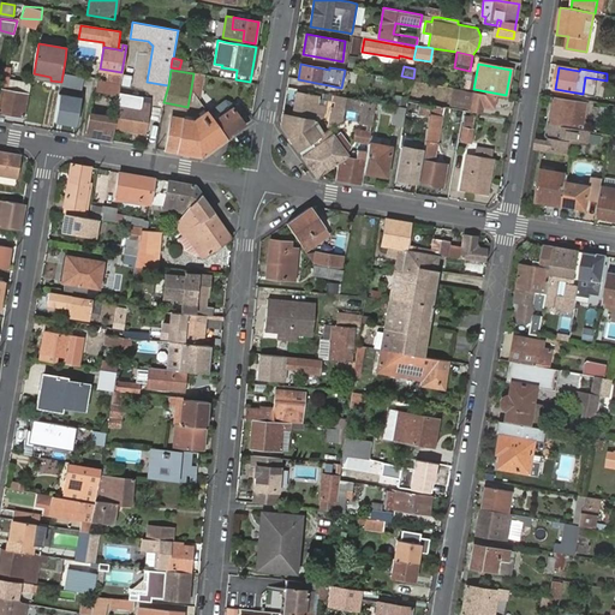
[(198,99),(203,73),(193,72),(193,73),(191,88),(198,99)]
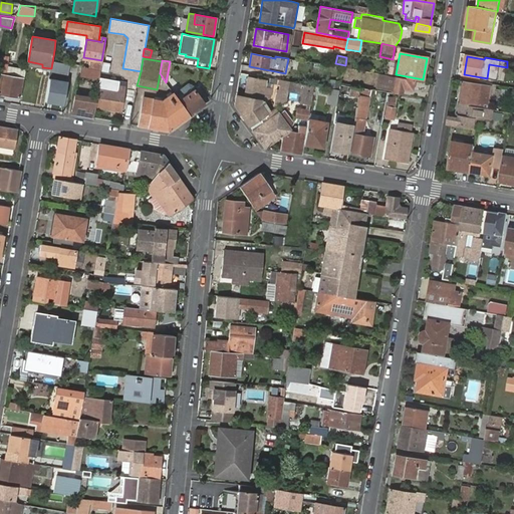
[(1,61),(1,62),(0,69),(0,74),(1,74),(0,83),(0,92),(19,96),(22,78),(6,75),(7,67),(8,63),(1,61)]
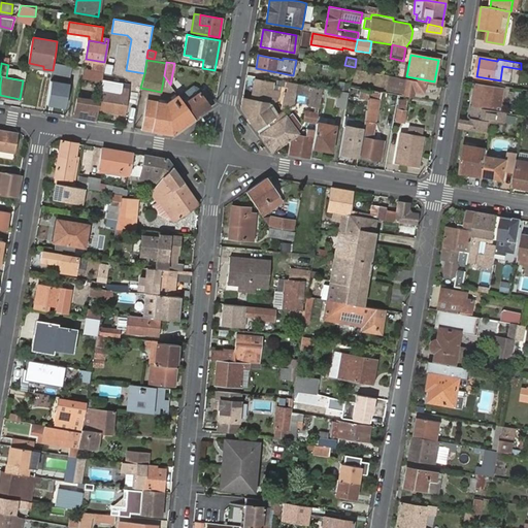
[(27,72),(7,69),(6,77),(23,80),(25,80),(27,72)]
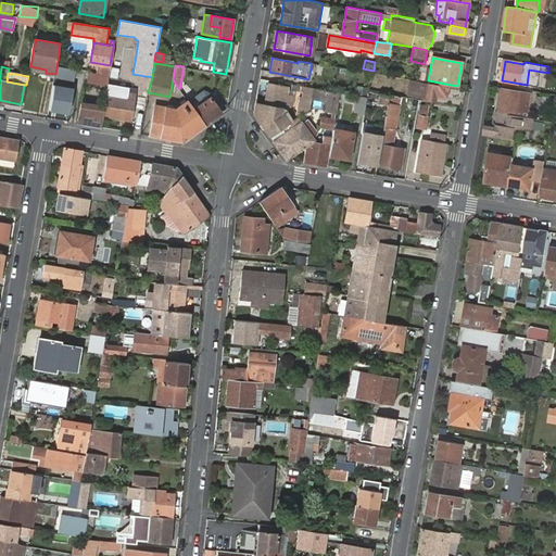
[(419,81),(417,95),(425,96),(426,83),(419,81)]
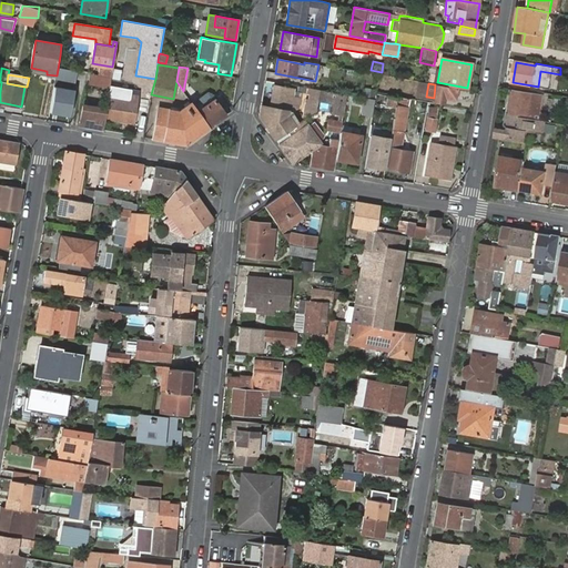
[(131,88),(111,84),(109,98),(130,101),(131,95),(131,88)]
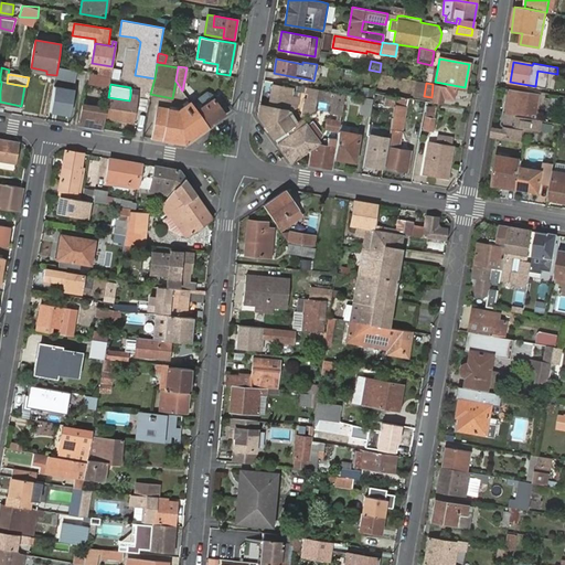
[(257,115),(275,138),(294,126),(285,115),(286,109),(288,110),(292,87),(273,84),(269,106),(259,105),(257,115)]
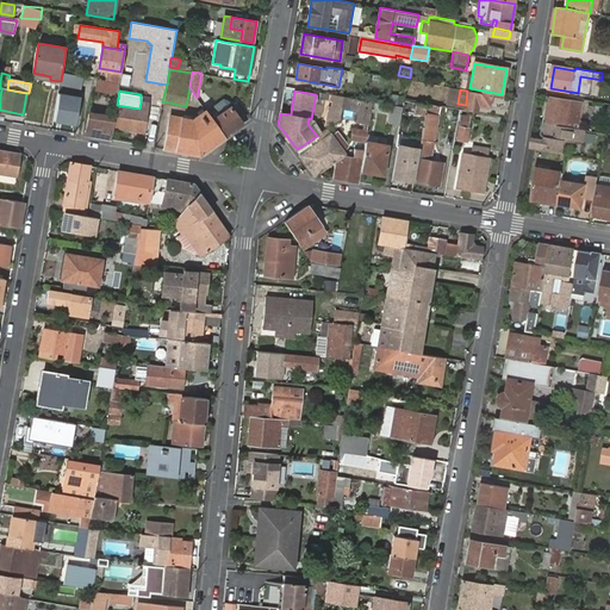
[(489,107),(491,95),(467,91),(466,105),(458,104),(458,107),(478,111),(479,105),(489,107)]
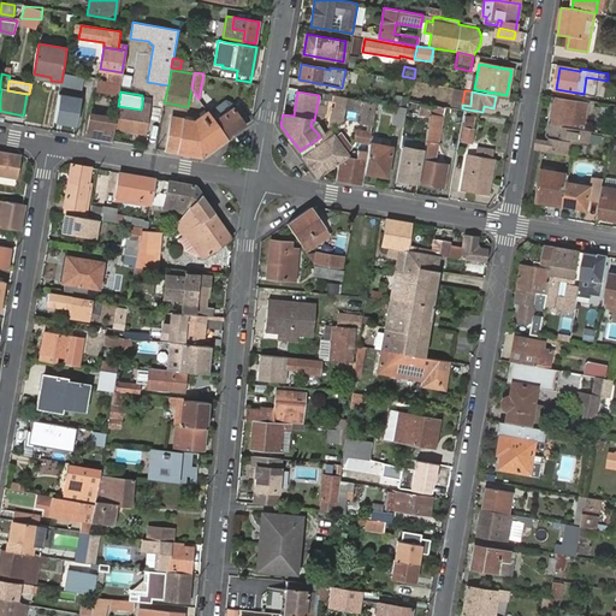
[(336,104),(332,128),(343,120),(347,98),(333,95),(332,102),(336,104)]
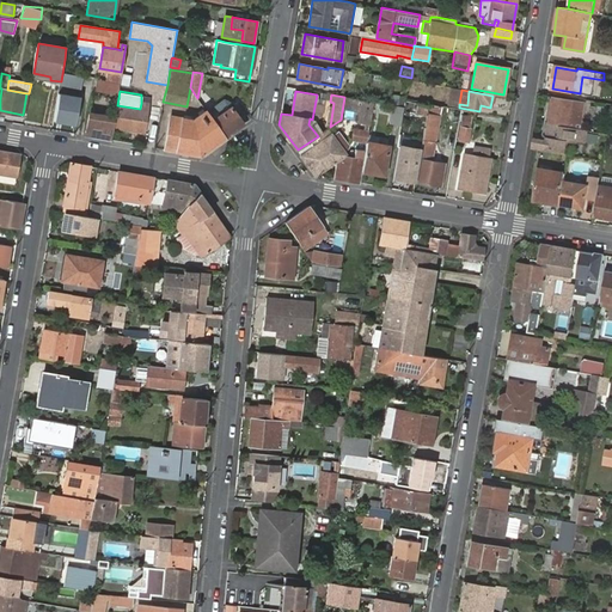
[(548,124),(588,132),(589,127),(580,126),(583,109),(581,108),(582,104),(552,98),(548,124)]
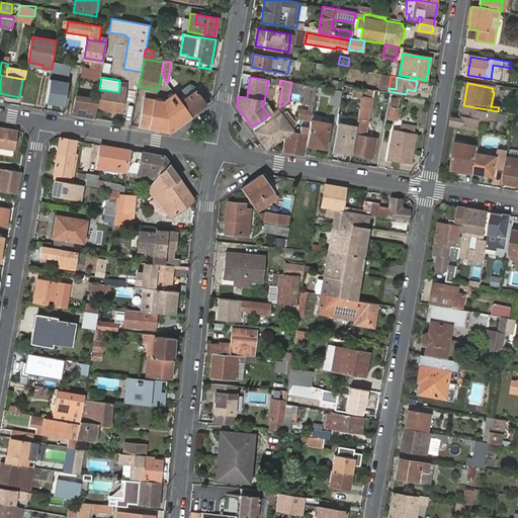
[(298,84),(296,96),(305,98),(306,95),(312,96),(313,87),(298,84)]
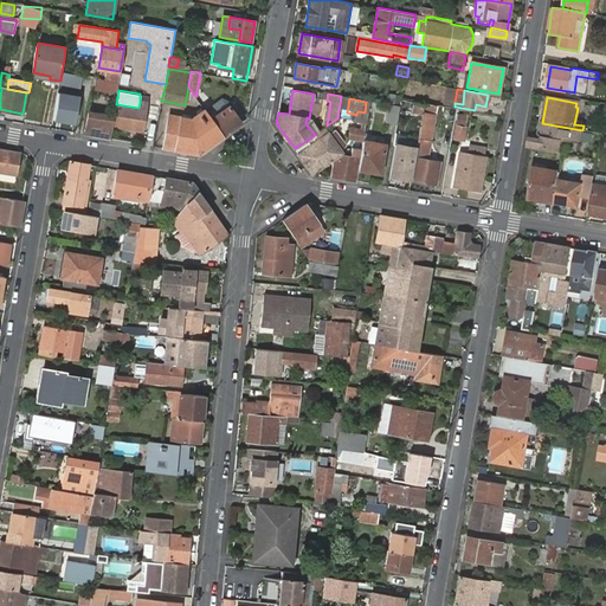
[(55,122),(73,124),(77,104),(73,104),(58,101),(55,122)]
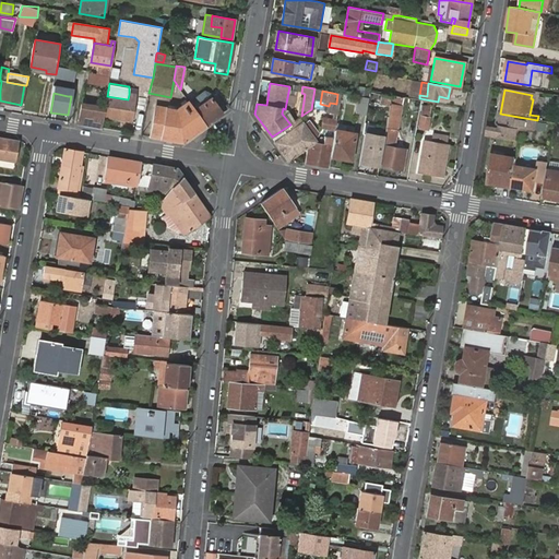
[(194,110),(205,126),(228,108),(217,93),(194,110)]
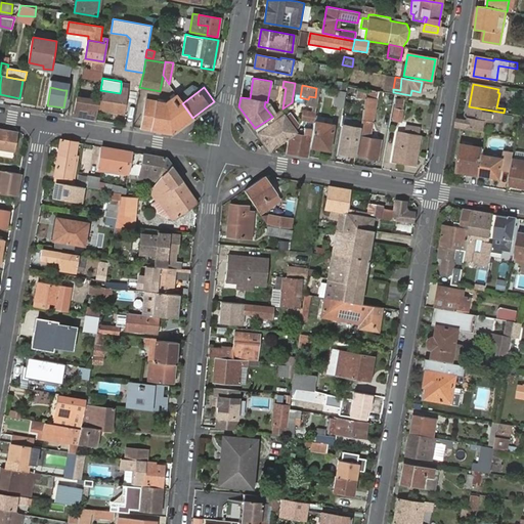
[(98,100),(97,108),(124,113),(128,89),(121,88),(120,93),(100,90),(98,100)]
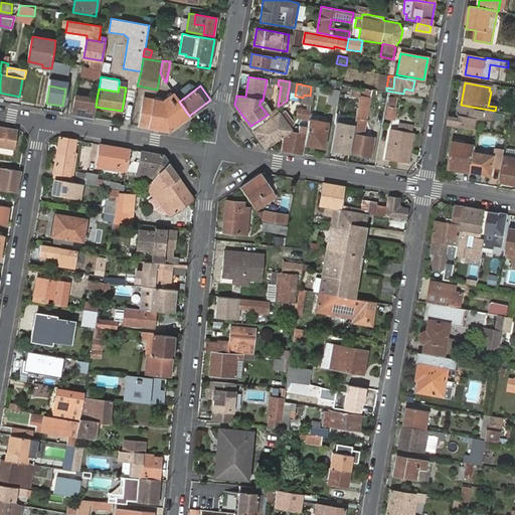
[(349,97),(351,88),(340,87),(340,90),(339,94),(339,95),(349,97)]
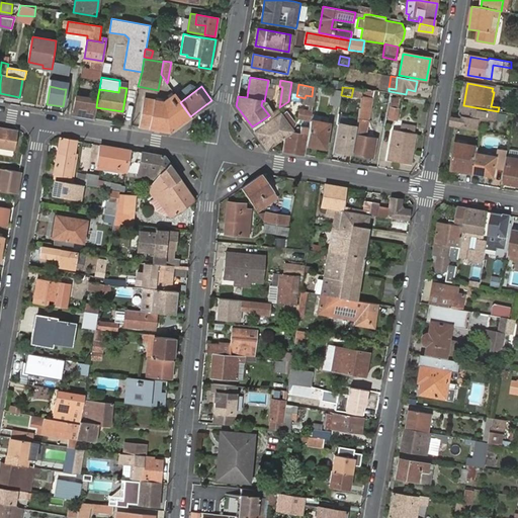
[(351,97),(360,98),(362,90),(353,88),(351,97)]
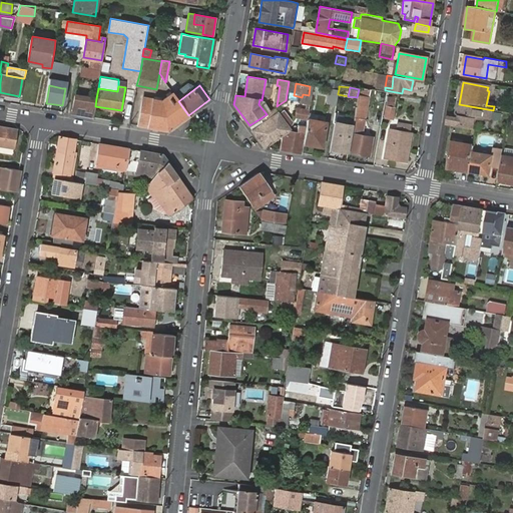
[(327,103),(336,104),(337,101),(338,94),(338,93),(339,89),(330,88),(327,103)]
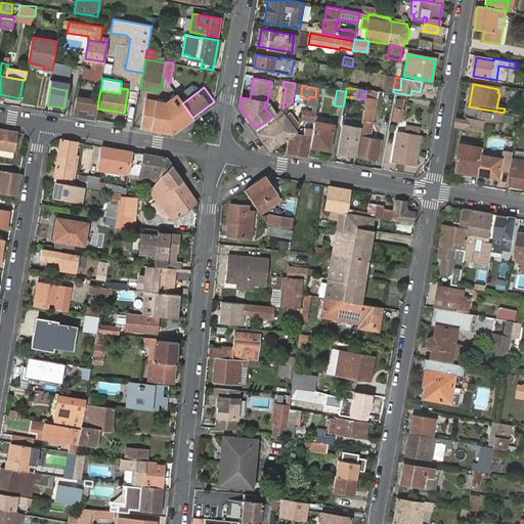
[(73,116),(95,120),(97,108),(98,100),(80,97),(81,93),(77,91),(73,116)]
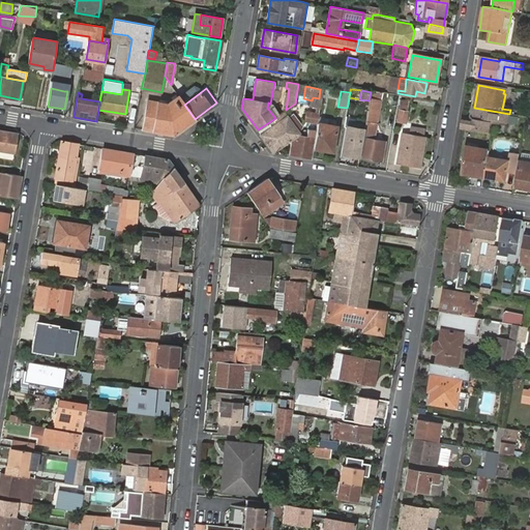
[(143,129),(173,135),(195,119),(184,105),(179,96),(167,105),(147,100),(143,129)]
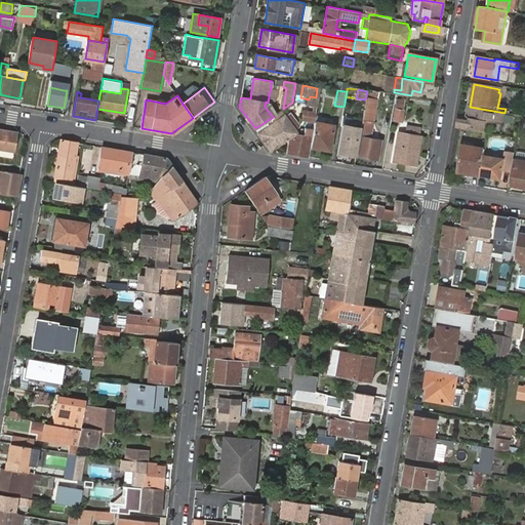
[(376,99),(367,97),(365,110),(374,111),(376,99)]
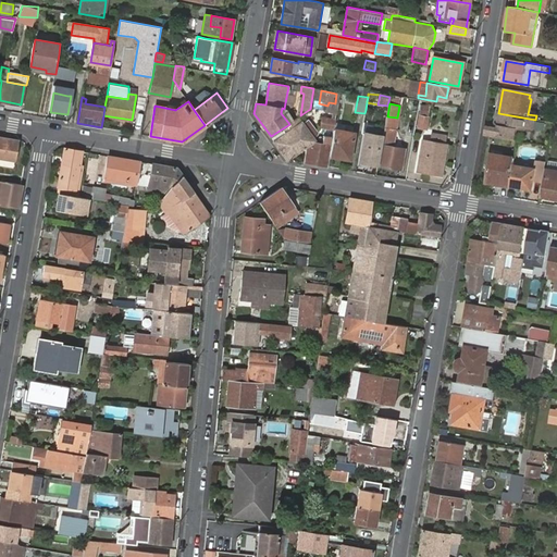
[(428,130),(431,106),(421,103),(417,127),(428,130)]
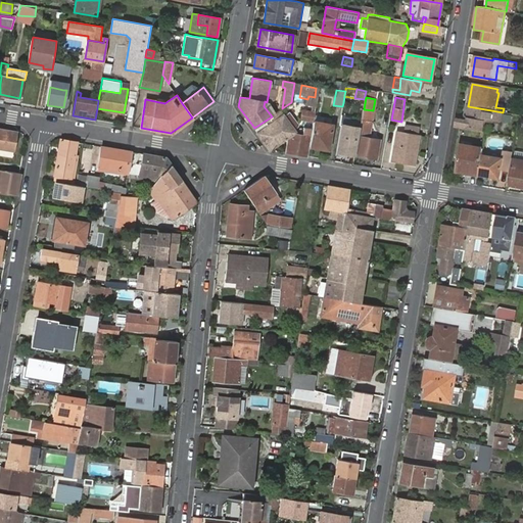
[(502,122),(503,112),(468,106),(467,116),(494,123),(494,121),(502,122)]
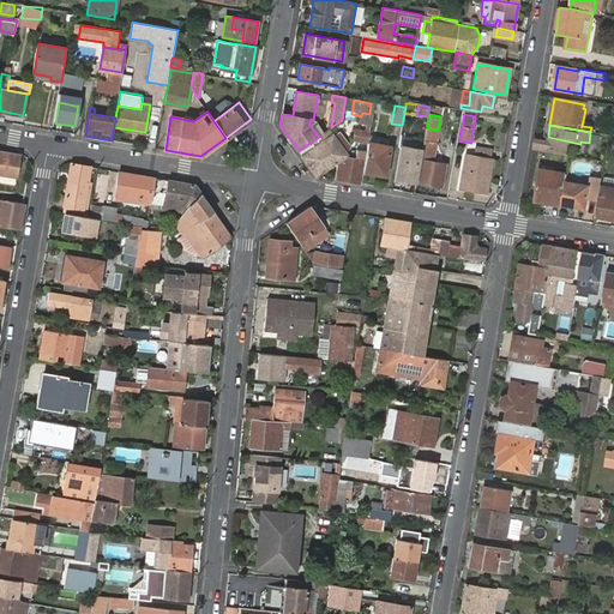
[(427,128),(426,127),(423,140),(433,143),(429,161),(432,161),(438,130),(427,128)]
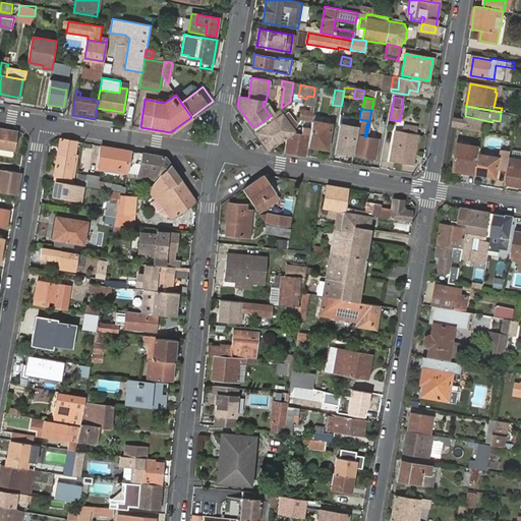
[(270,150),(294,132),(282,116),(257,132),(270,150)]
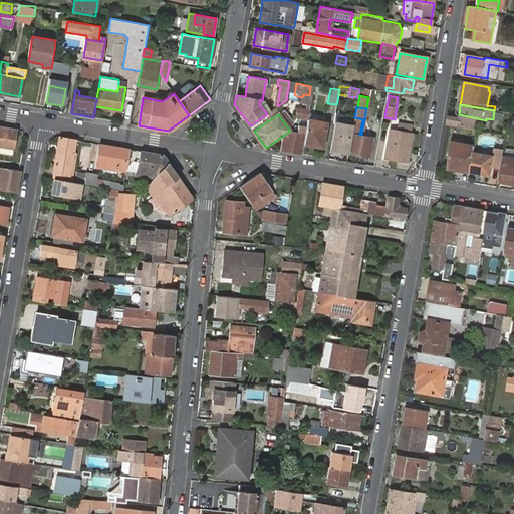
[(353,125),(348,152),(369,156),(372,137),(361,135),(359,135),(362,119),(354,117),(353,125)]
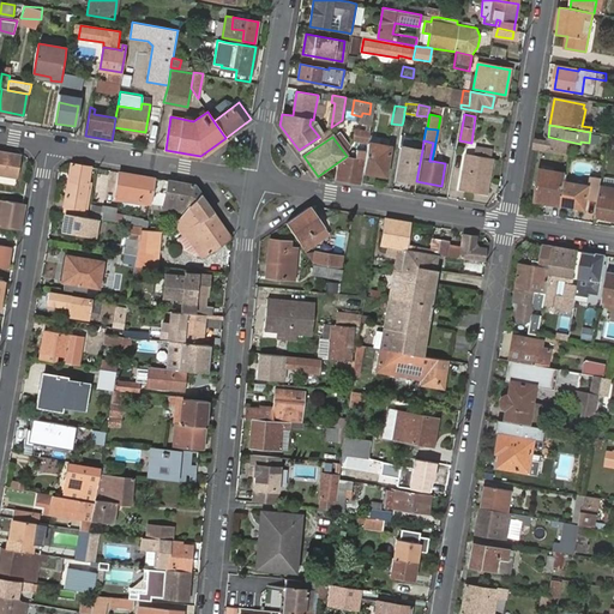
[(537,140),(535,149),(552,152),(553,144),(537,140)]
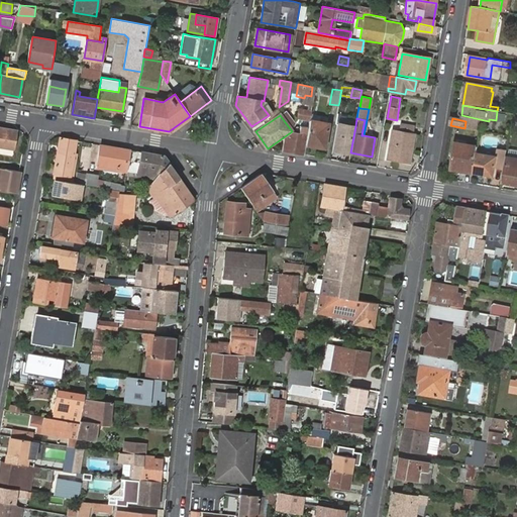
[(314,143),(313,146),(324,148),(328,122),(311,119),(307,142),(314,143)]
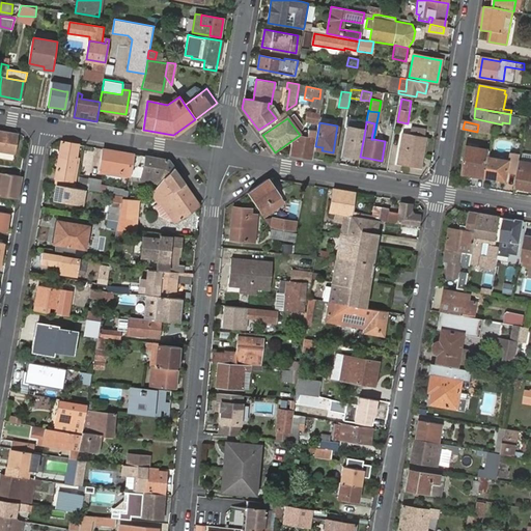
[(342,154),(360,157),(365,130),(350,127),(347,127),(347,128),(342,154)]
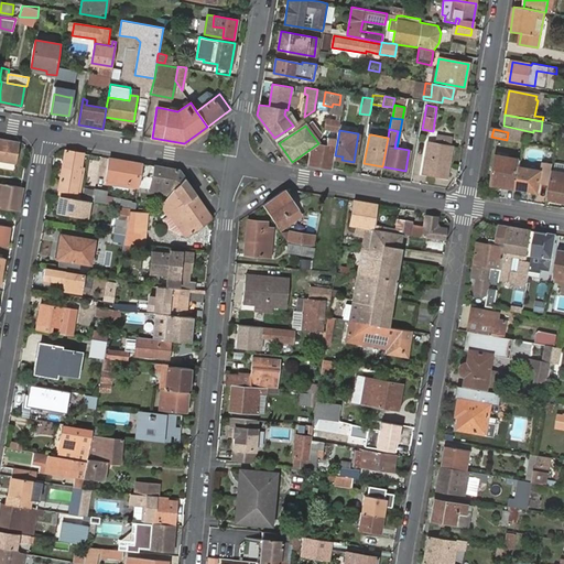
[(308,164),(331,169),(335,139),(327,138),(325,147),(318,144),(311,150),(308,164)]
